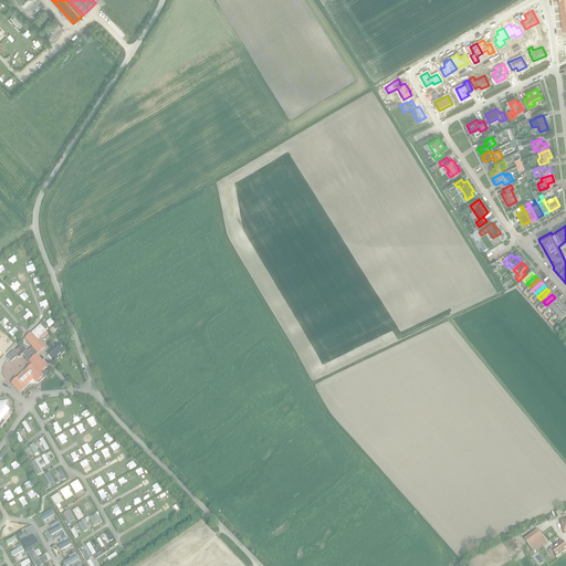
[(557,301),(555,297),(546,305),(548,308),(557,301)]
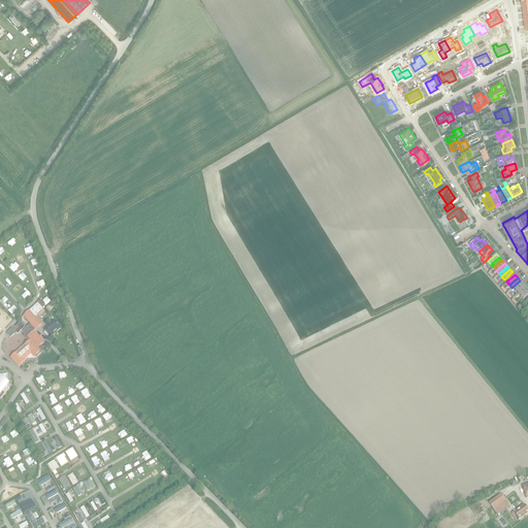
[(523,284),(520,281),(512,288),(515,291),(523,284)]
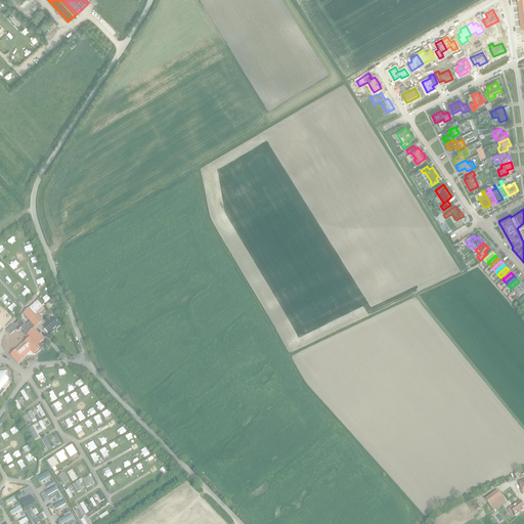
[(522,285),(519,281),(511,289),(514,292),(522,285)]
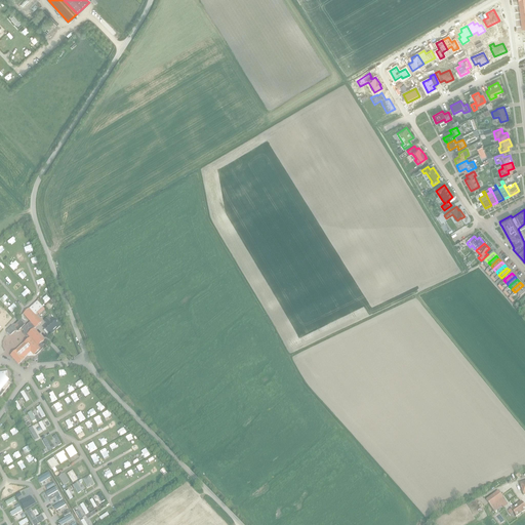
[(524,287),(523,285),(515,292),(517,295),(524,287)]
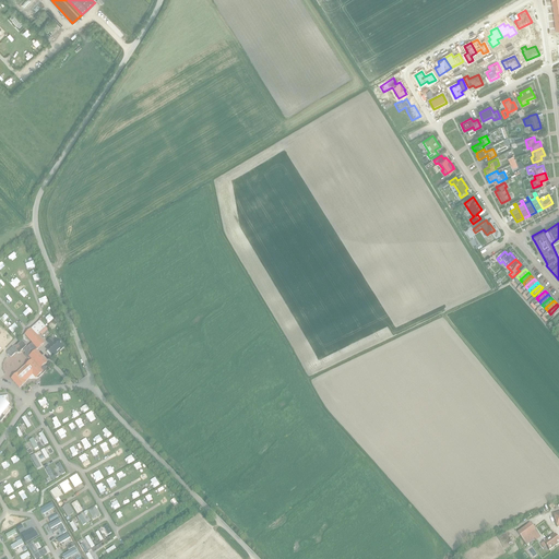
[(24,334),(31,342),(37,335),(32,329),(24,334)]
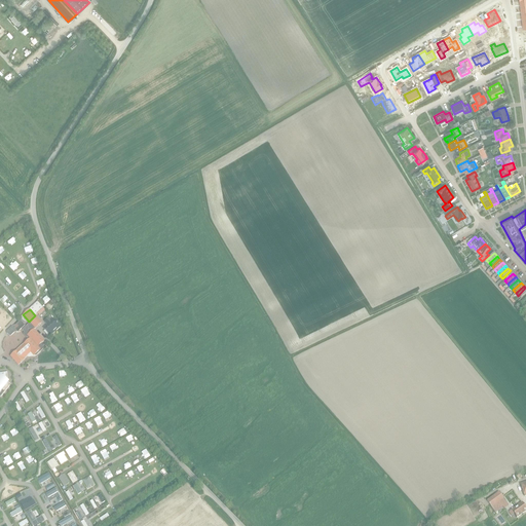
[(30,357),(33,354),(37,354),(40,351),(40,350),(41,349),(41,348),(41,347),(40,346),(39,345),(44,341),(34,330),(42,323),(37,316),(22,330),(25,333),(24,333),(24,334),(26,336),(27,336),(28,336),(30,339),(10,357),(19,365),(25,360),(24,359),(27,355),(27,357),(30,357)]
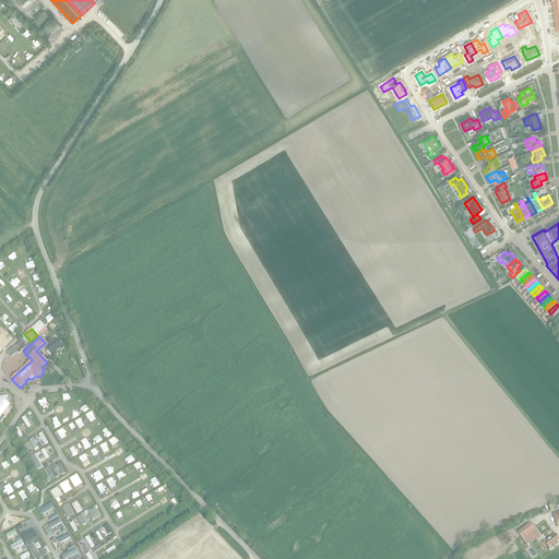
[(57,340),(55,342),(51,337),(48,341),(51,344),(46,349),(51,356),(56,352),(57,354),(63,347),(57,340)]
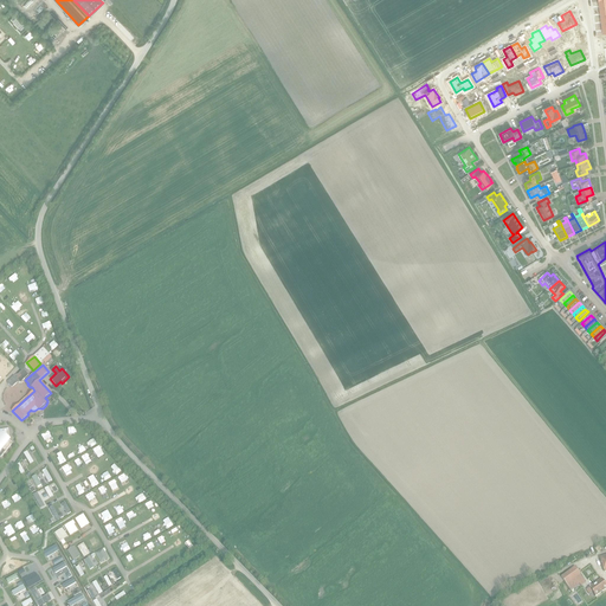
[(19,381),(21,381),(28,375),(24,369),(15,376),(14,378),(19,381)]
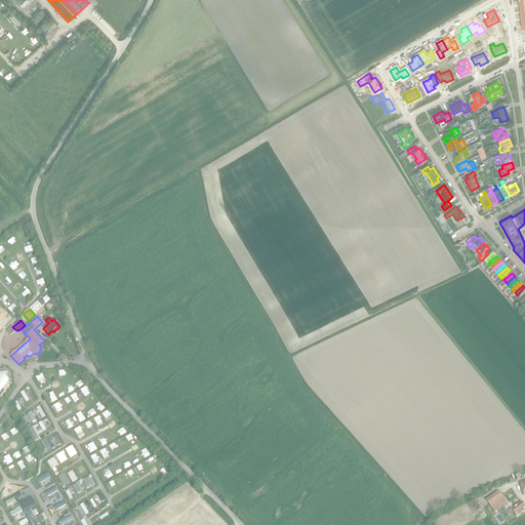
[(18,332),(18,330),(16,330),(12,327),(13,326),(12,325),(6,331),(6,332),(8,334),(10,334),(13,331),(18,332)]
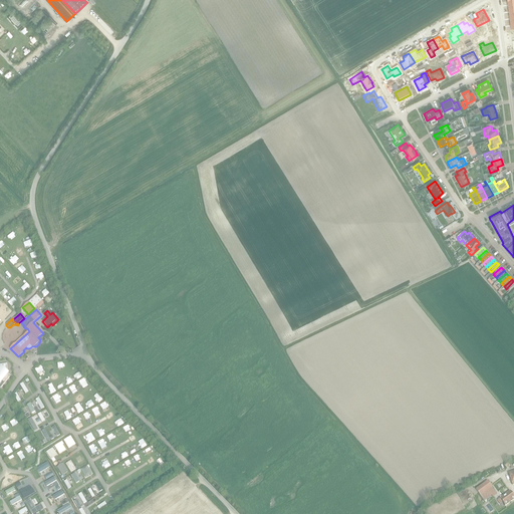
[(0,389),(10,376),(8,373),(9,372),(5,370),(5,367),(5,364),(0,364),(0,389)]
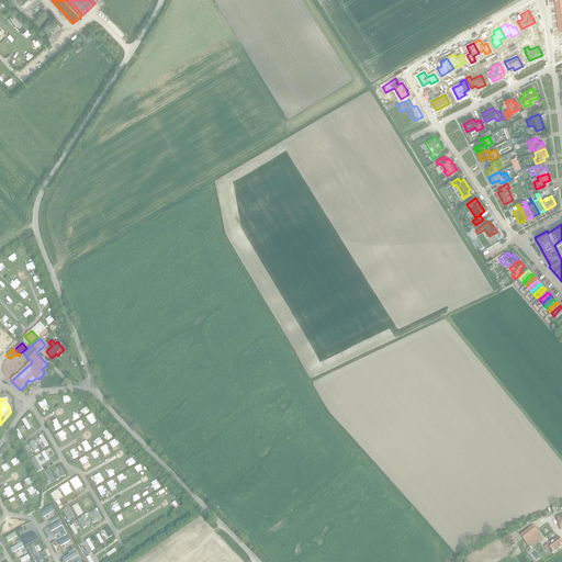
[(25,418),(22,420),(27,430),(31,428),(25,418)]
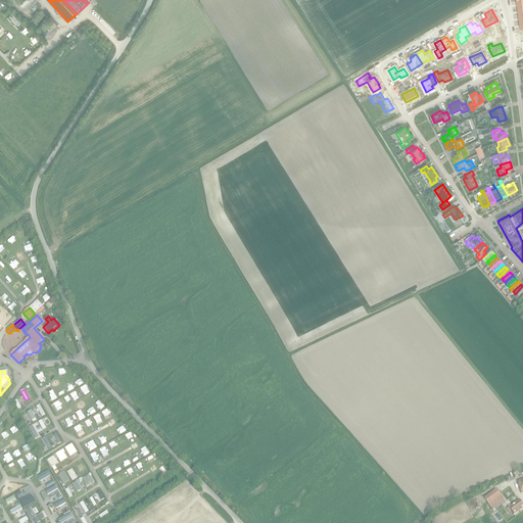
[(45,415),(40,405),(36,407),(42,417),(45,415)]
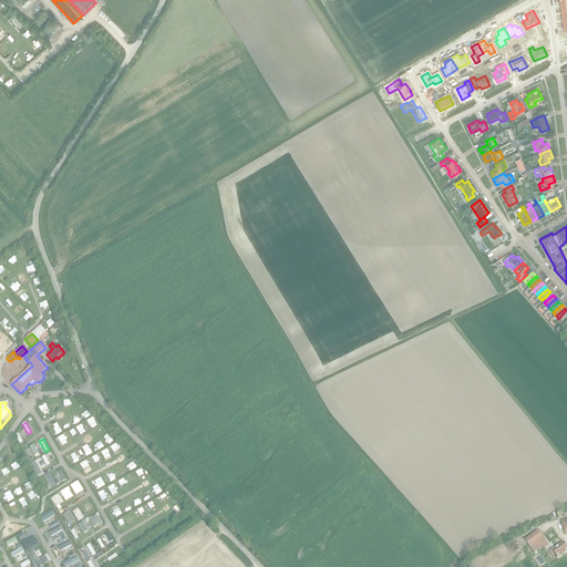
[(30,446),(34,456),(39,454),(33,444),(30,446)]
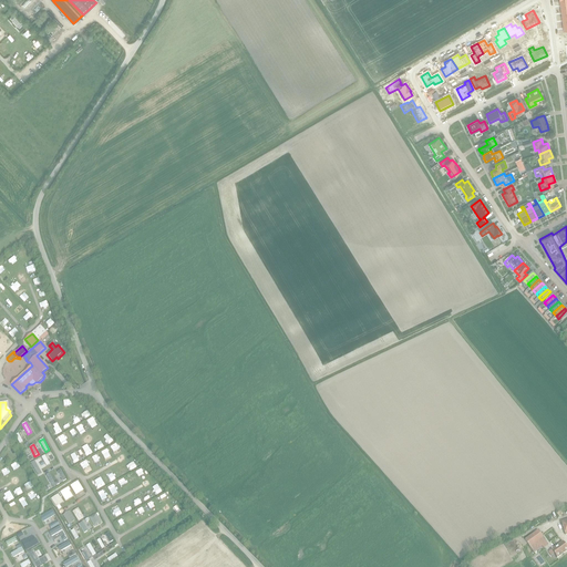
[(34,461),(30,463),(38,476),(42,474),(34,461)]
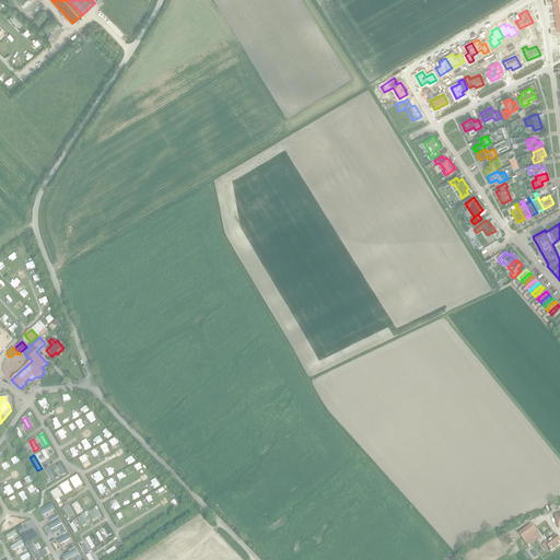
[(66,474),(60,464),(57,466),(62,476),(66,474)]
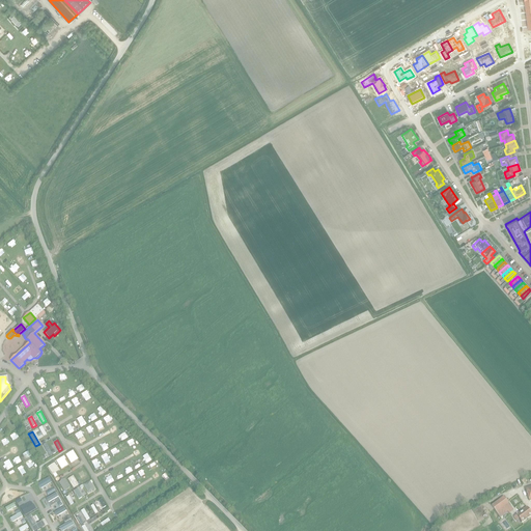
[(53,455),(46,444),(43,445),(50,457),(53,455)]
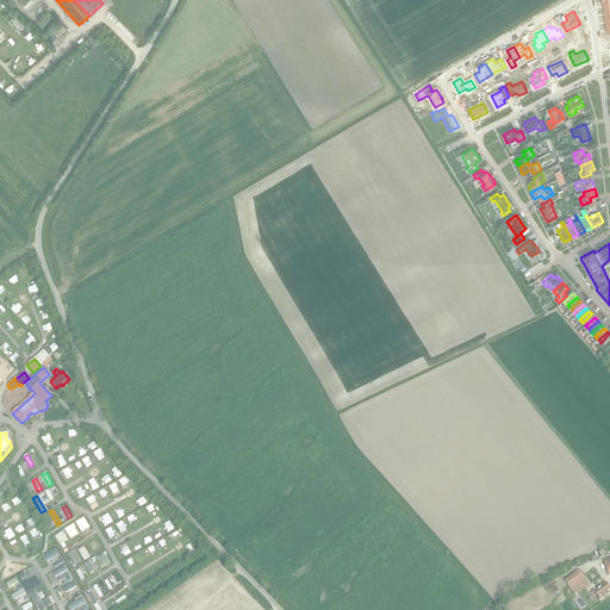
[(101,568),(105,566),(99,555),(95,556),(101,568)]
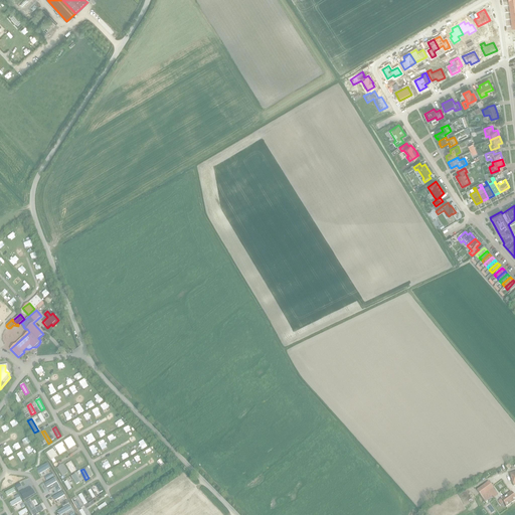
[(80,483),(75,475),(71,476),(76,485),(80,483)]
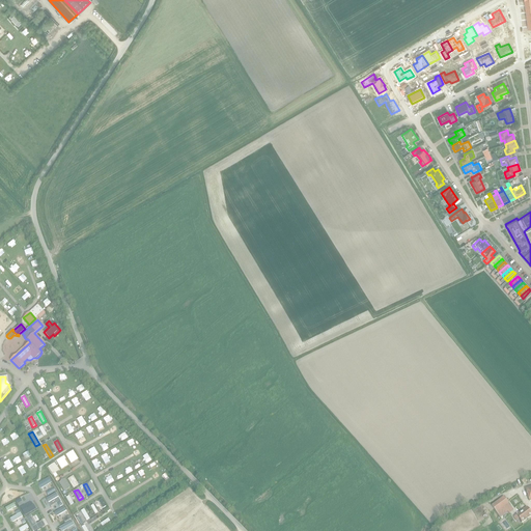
[(501,519),(513,510),(503,497),(492,505),(501,519)]
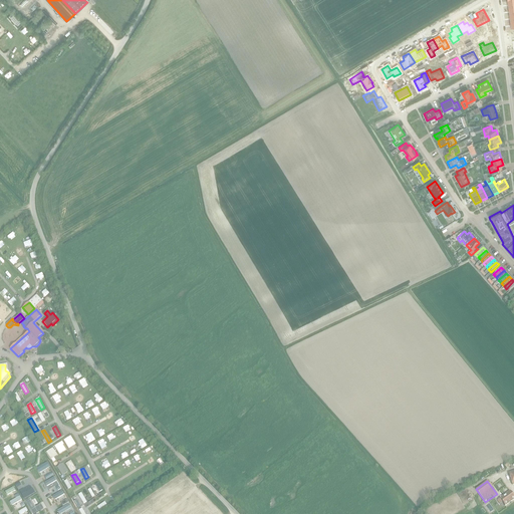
[(7,496),(15,491),(13,487),(5,492),(7,496)]
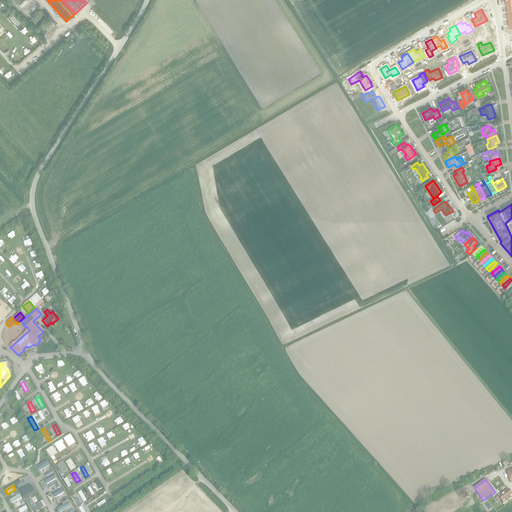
[(503,504),(511,497),(511,494),(508,489),(495,498),(498,502),(500,500),(503,504)]
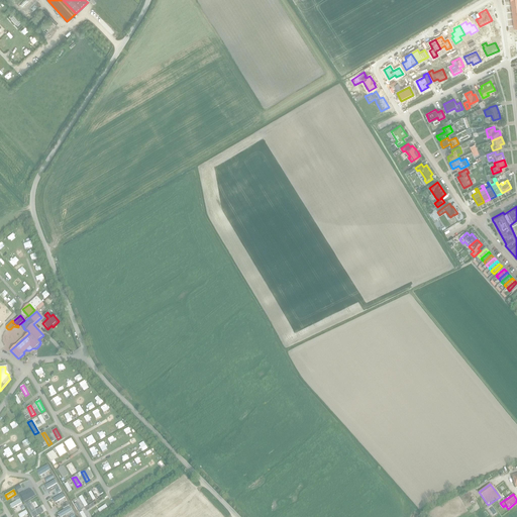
[(87,505),(82,496),(79,498),(84,507),(87,505)]
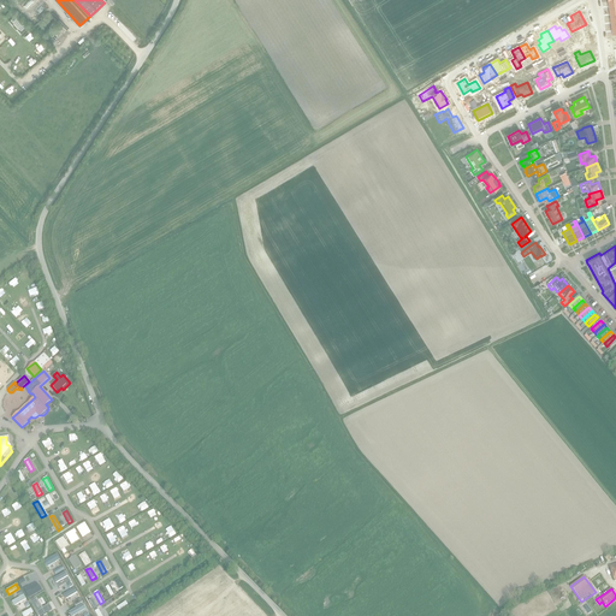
[(12,602),(15,606),(27,599),(23,596),(12,602)]
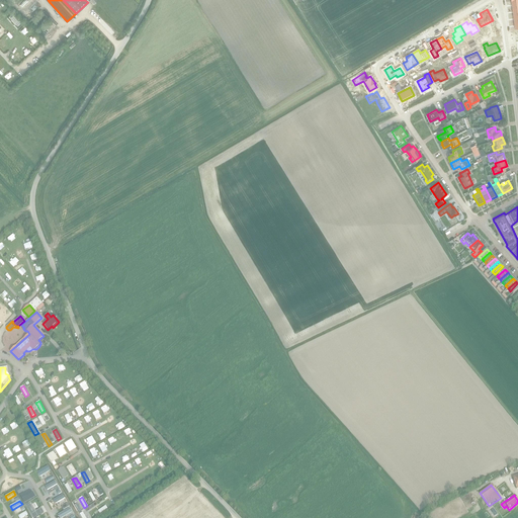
[(105,506),(98,511),(100,514),(107,509),(105,506)]
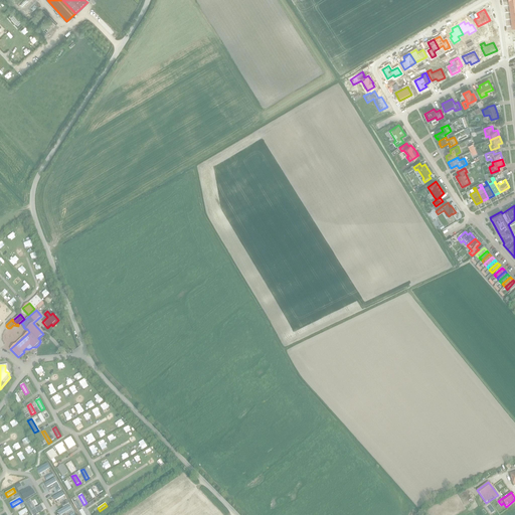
[(61,514),(71,509),(69,505),(57,512),(58,514),(61,514)]
